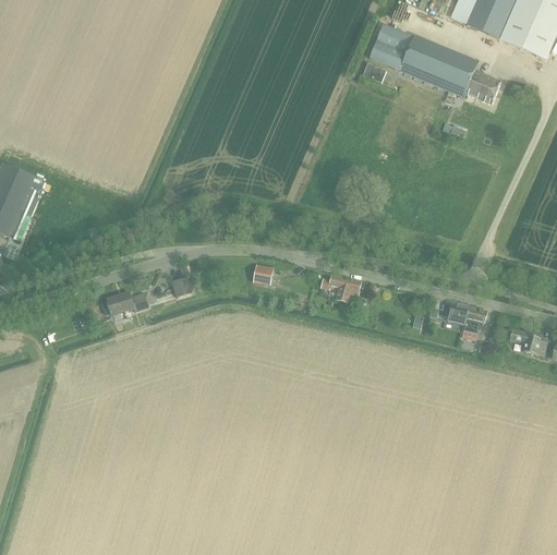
[(544,58),(556,27),(556,0),(476,0),(465,24),(515,45),(544,58)]
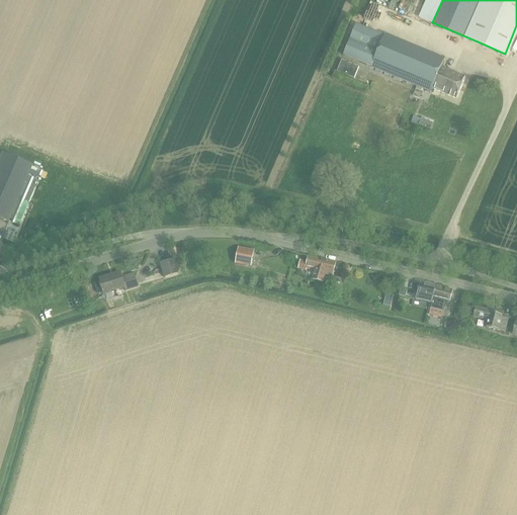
[(370,65),(431,89),(432,86),(456,96),(465,75),(441,65),(445,57),(384,31),(383,33),(355,21),(342,53),(370,65)]
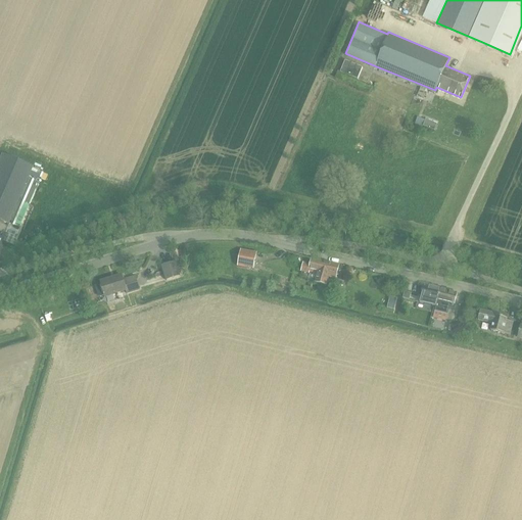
[(425,117),(416,114),(414,121),(423,124),(425,117)]
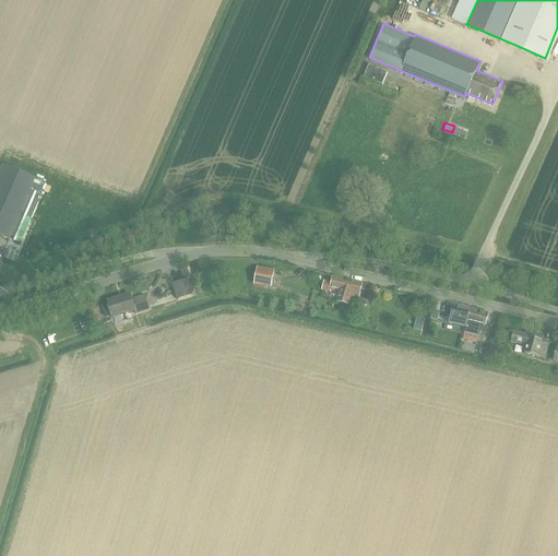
[(460,128),(458,134),(463,137),(466,130),(460,128)]
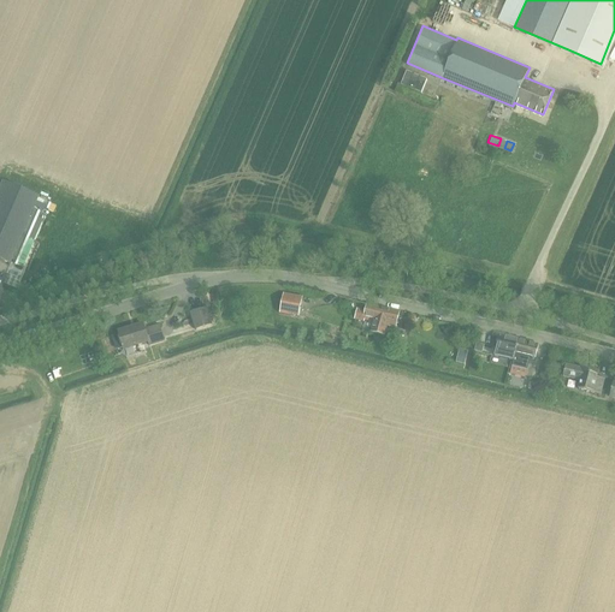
[(0,178),(0,255),(9,260),(36,194),(0,178)]
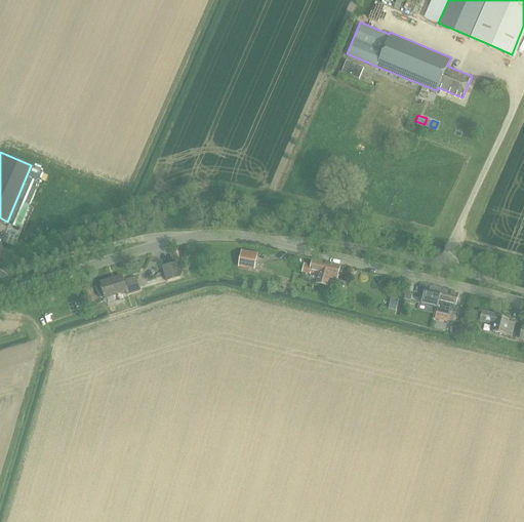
[(238,265),(253,268),(256,250),(241,248),(238,265)]
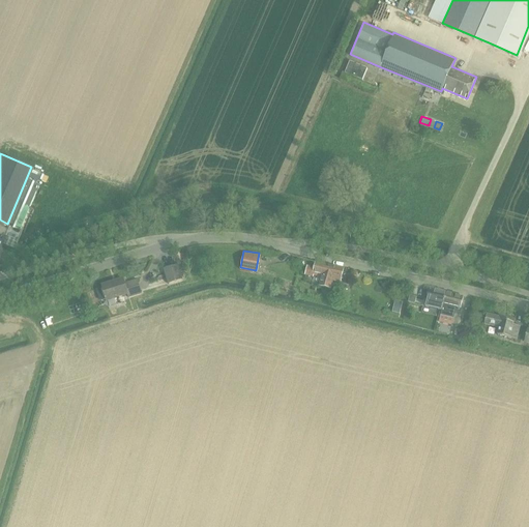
[(320,284),(329,286),(331,277),(339,279),(342,266),(315,259),(314,266),(309,265),(307,268),(305,268),(305,271),(312,273),(313,272),(322,274),(320,284)]
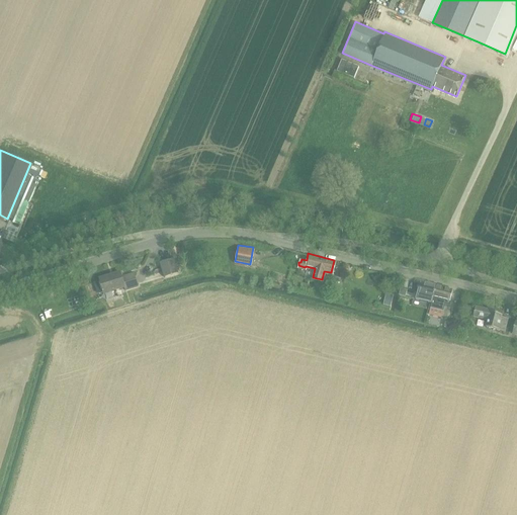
[(156,271),(162,269),(164,275),(177,271),(173,258),(172,257),(159,261),(161,264),(154,267),(149,269),(150,272),(156,270),(156,271)]
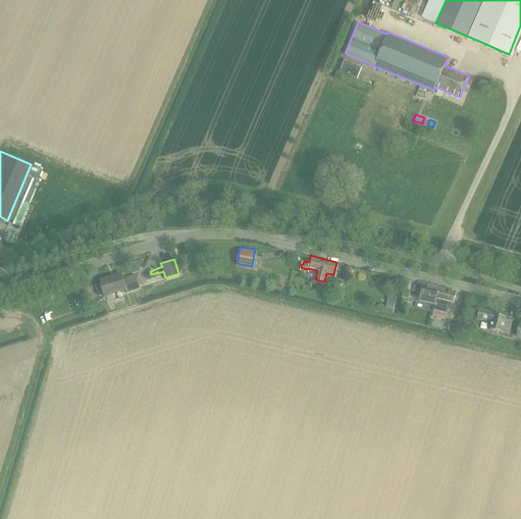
[(100,278),(102,286),(105,295),(125,288),(125,291),(138,287),(134,273),(121,276),(120,271),(100,278)]
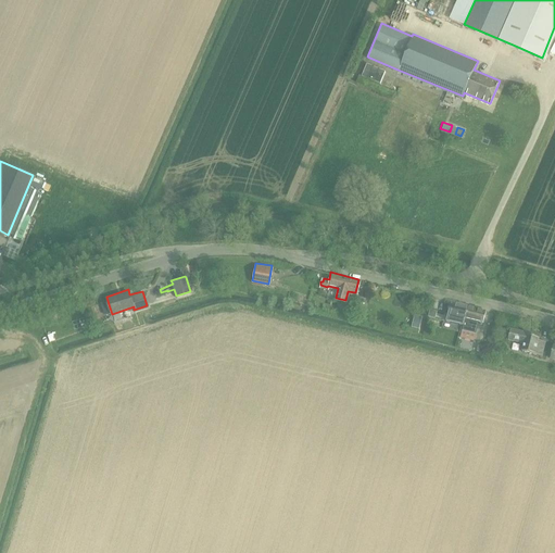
[(431,300),(429,308),(427,313),(434,315),(438,301),(431,300)]
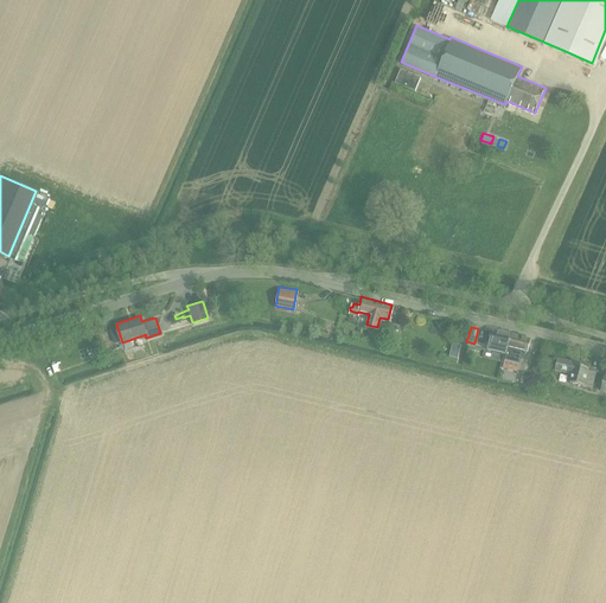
[(488,341),(486,347),(492,348),(502,351),(505,352),(510,332),(491,327),(489,340),(488,341)]
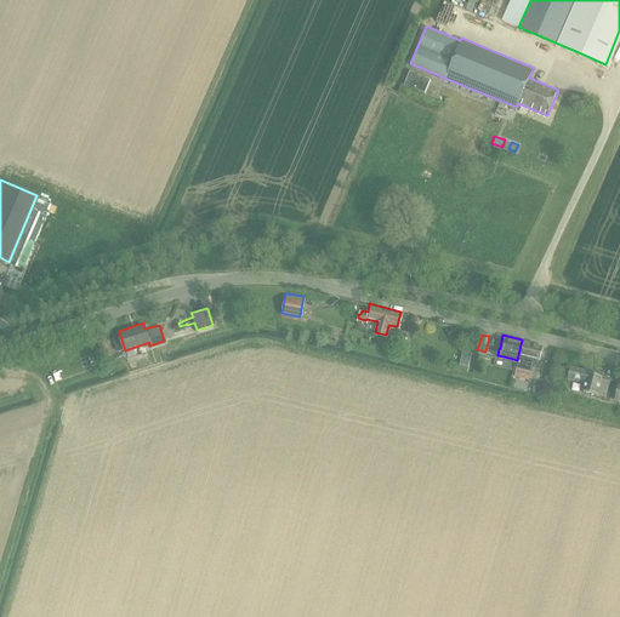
[(522,340),(517,360),(515,375),(529,378),(533,363),(534,356),(539,358),(542,344),(522,340)]
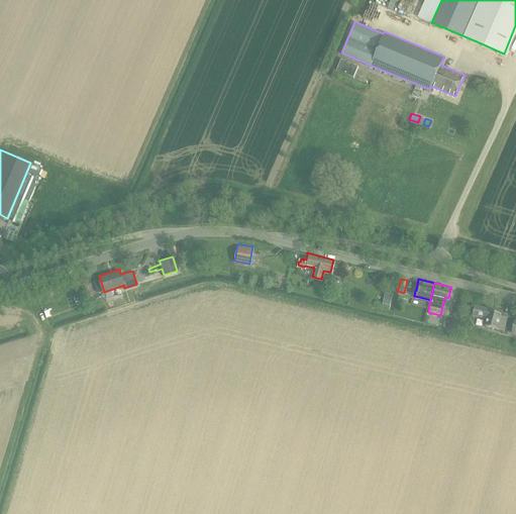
[(385,290),(382,302),(389,304),(392,292),(385,290)]
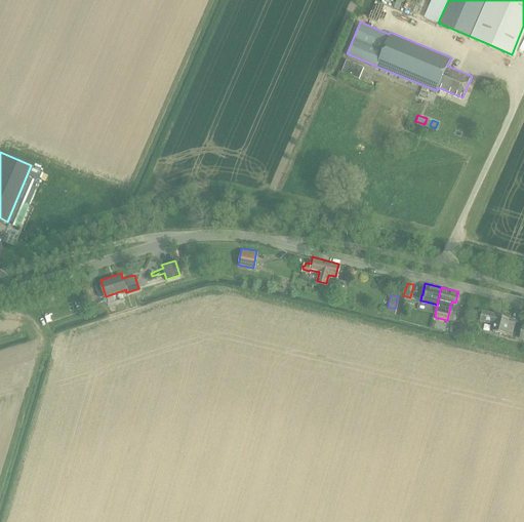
[(512,333),(514,320),(508,319),(509,316),(496,314),(497,311),(481,308),(479,319),(493,322),(492,329),(512,333)]
